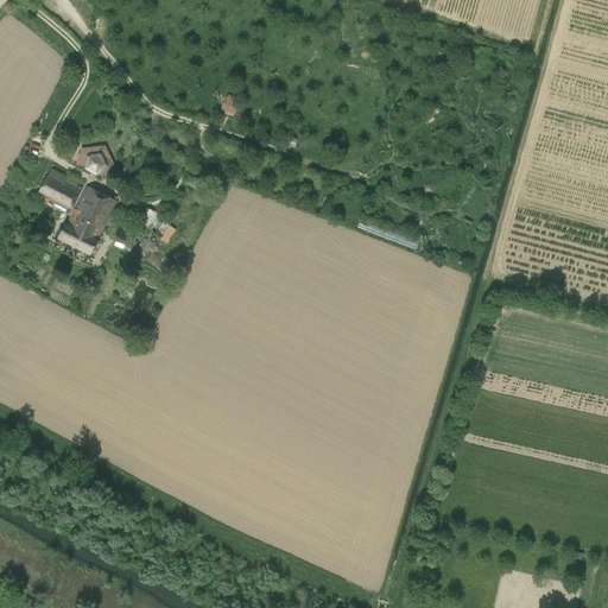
[(234,114),(240,102),(226,96),(221,108),(234,114)]
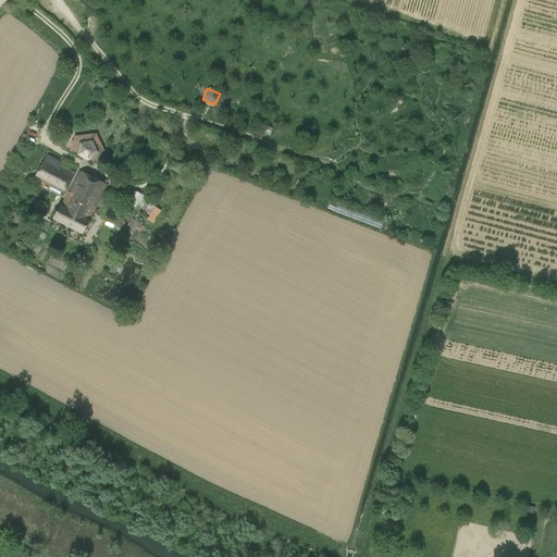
[(74,136),(71,152),(78,153),(77,155),(88,160),(89,159),(95,165),(104,156),(106,153),(96,134),(74,136)]
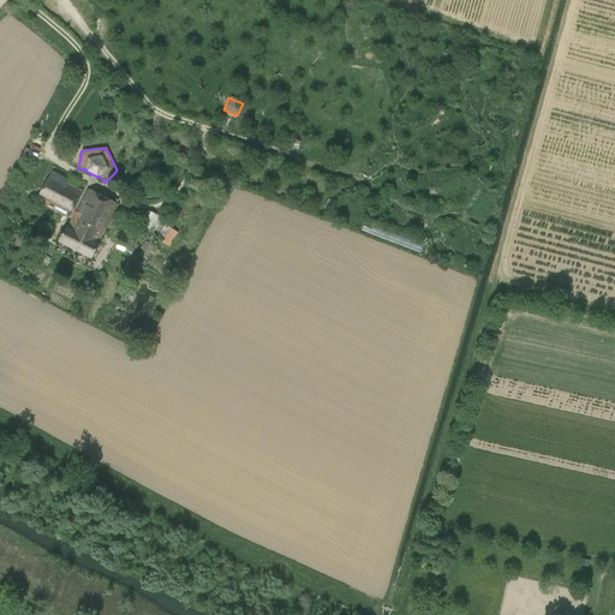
[(82,193),(65,185),(67,180),(52,172),(37,197),(70,215),(82,193)]
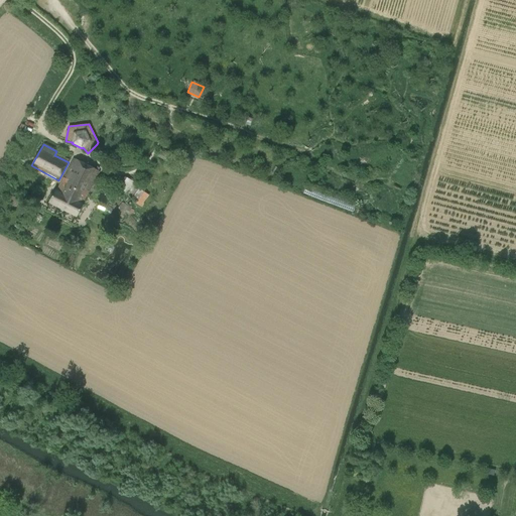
[(175,157),(160,150),(157,156),(172,164),(175,157)]
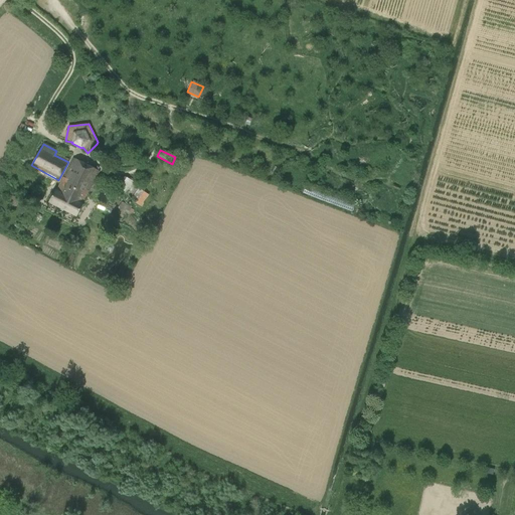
[(81,203),(88,191),(89,191),(99,171),(73,158),(62,180),(61,180),(56,190),(55,190),(48,203),(75,217),(81,204),(81,203)]
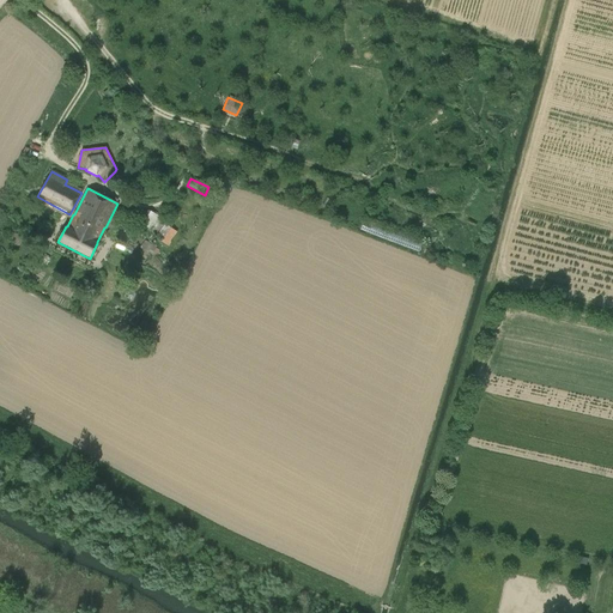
[(156,238),(169,246),(177,231),(164,224),(167,220),(158,217),(159,216),(151,210),(150,212),(147,210),(146,212),(146,213),(138,226),(151,234),(151,232),(157,236),(156,238)]
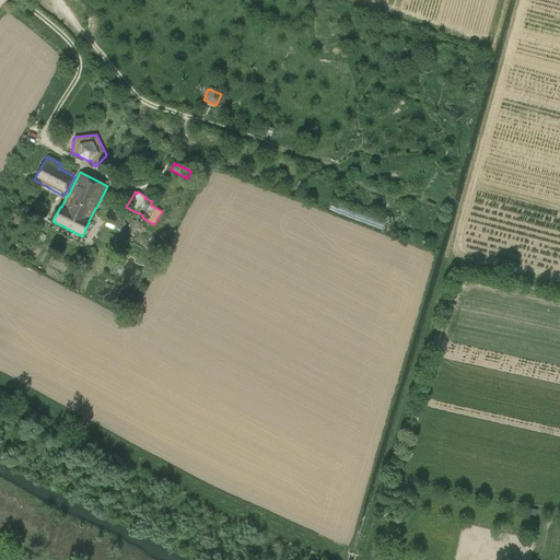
[(20,220),(19,219),(20,217),(12,213),(9,219),(15,222),(14,224),(18,225),(20,220)]
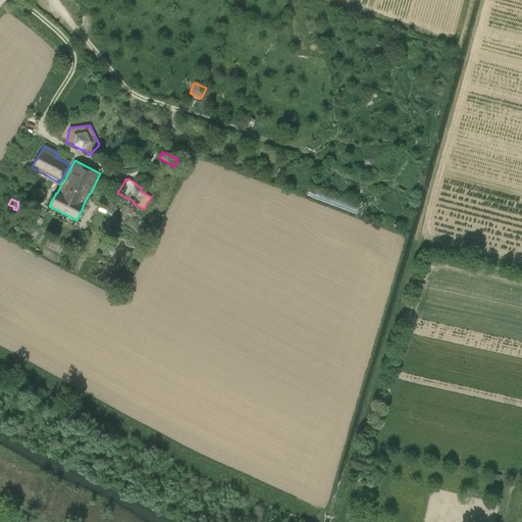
[(135,212),(123,204),(119,210),(131,218),(135,212)]
